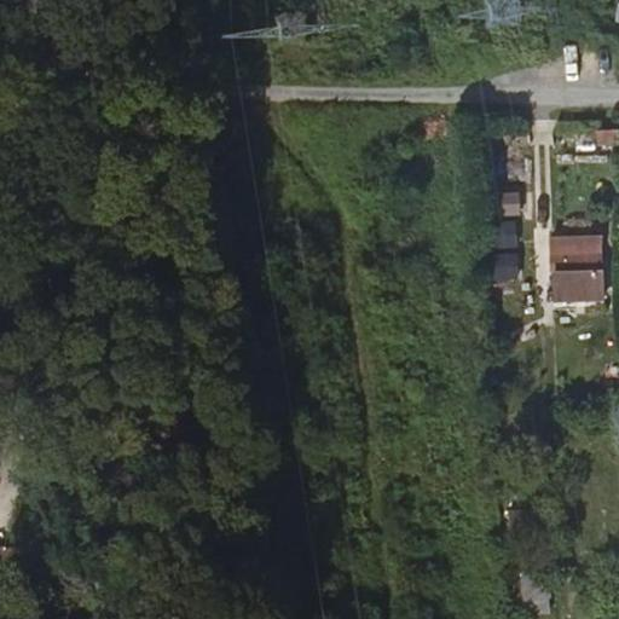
[(618,127),(596,128),(597,144),(618,144),(618,127)]
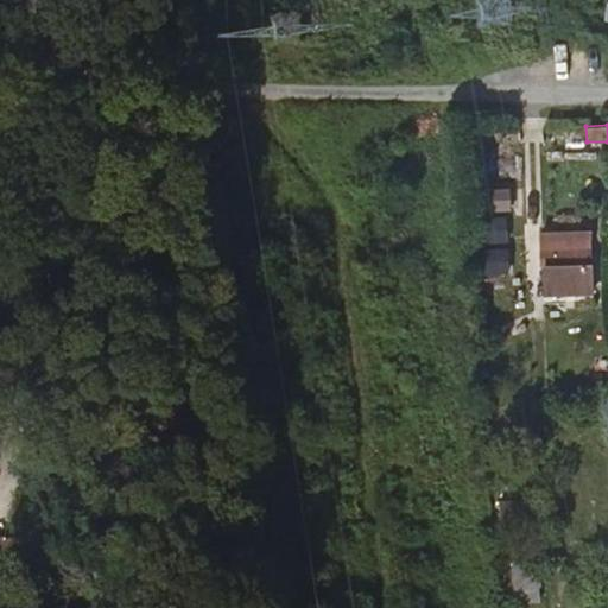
[(511,185),(477,190),(481,214),(513,209),(511,185)]
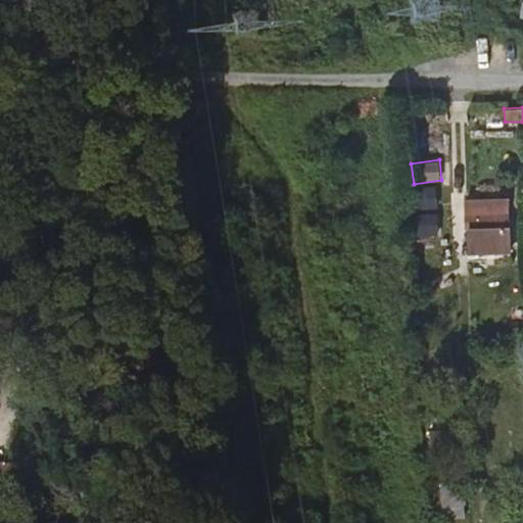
[(414,185),(415,236),(437,236),(436,185),(414,185)]
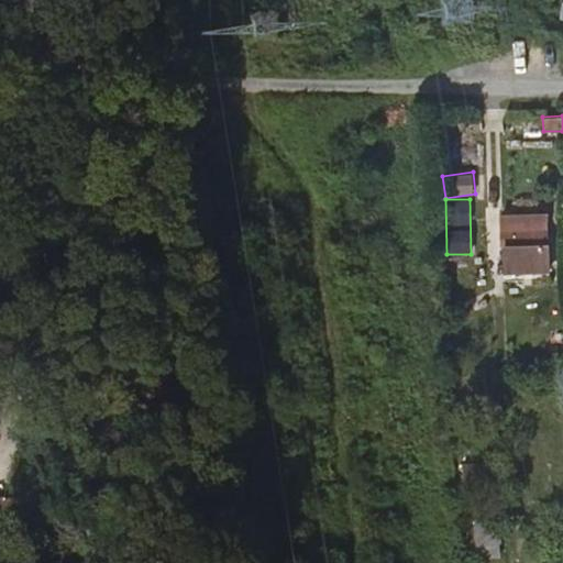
[(551,274),(550,211),(501,212),(503,274),(551,274)]
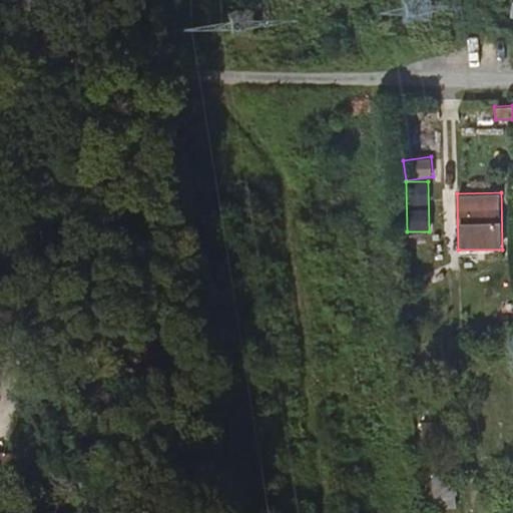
[(454,473),(432,475),(436,510),(458,507),(454,473)]
